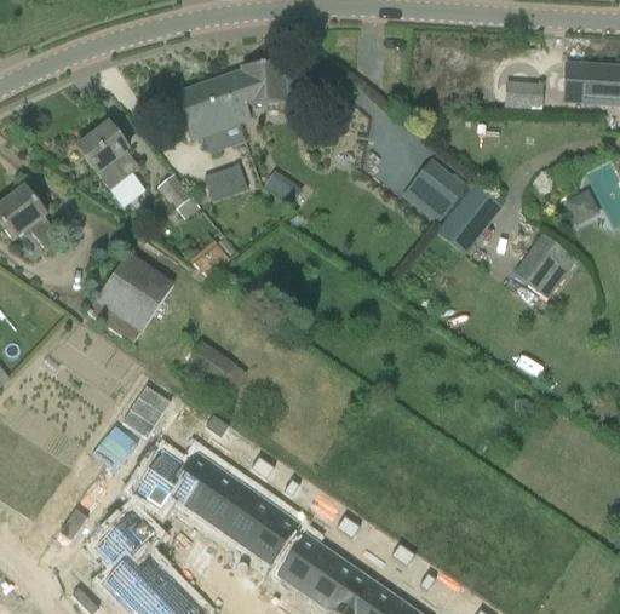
[(241,69),(220,76),(236,122),(247,119),(244,104),(285,102),(282,62),(241,66),(241,69)]
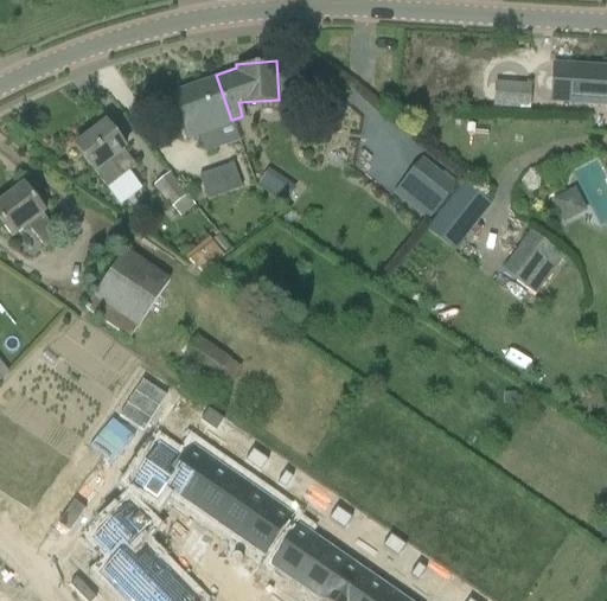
[(551,97),(606,100),(606,65),(554,63),(551,97)]
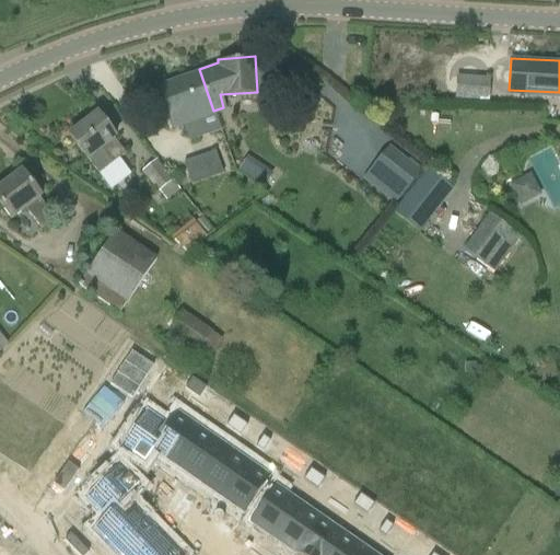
[(172,125),(213,111),(199,69),(158,84),(172,125)]
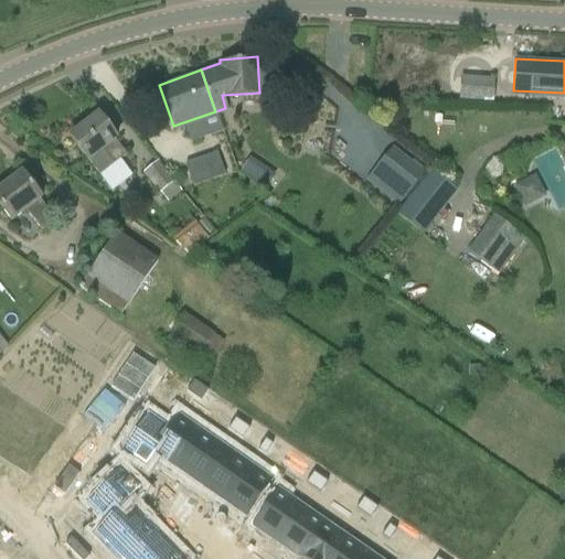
[(462,74),(460,97),(491,99),(493,76),(462,74)]
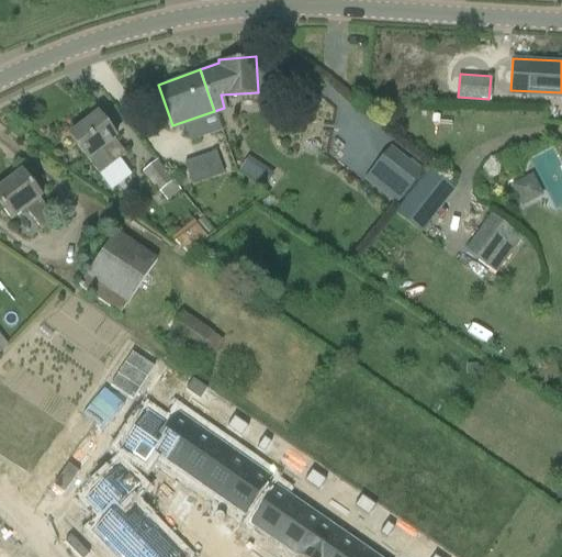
[(99,171),(114,160),(125,152),(114,136),(115,135),(97,111),(69,133),(88,157),(88,156),(99,171)]
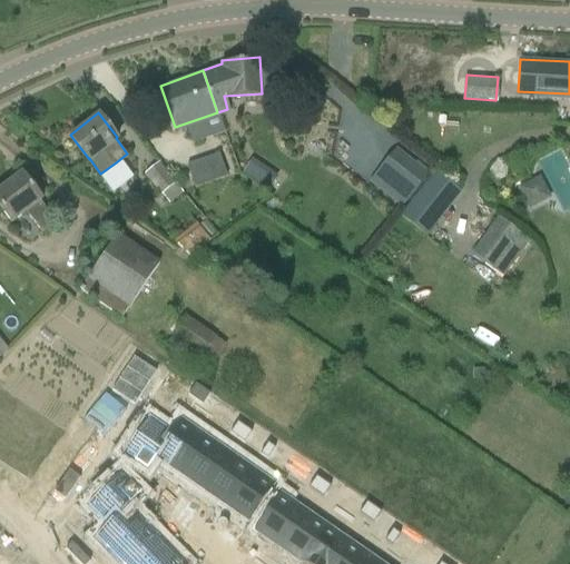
[(395,145),(387,155),(420,181),(428,170),(395,145)]
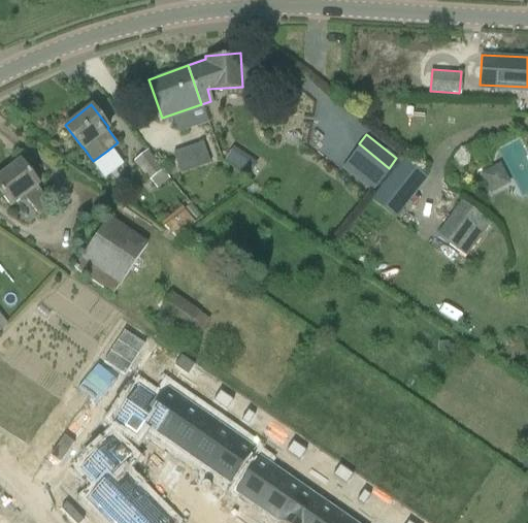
[(173,150),(180,171),(210,161),(202,139),(173,150)]
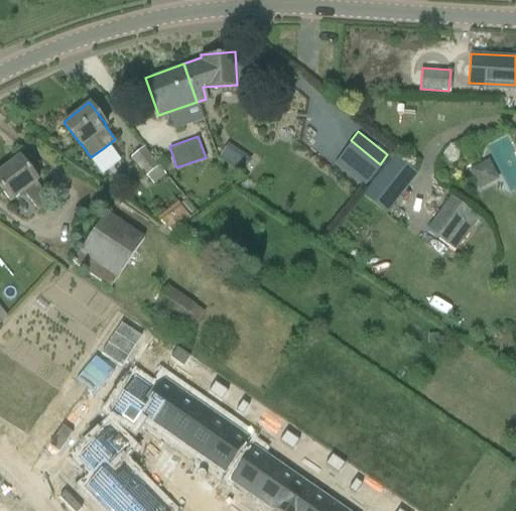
[(131,154),(146,173),(153,181),(165,172),(143,145),(131,154)]
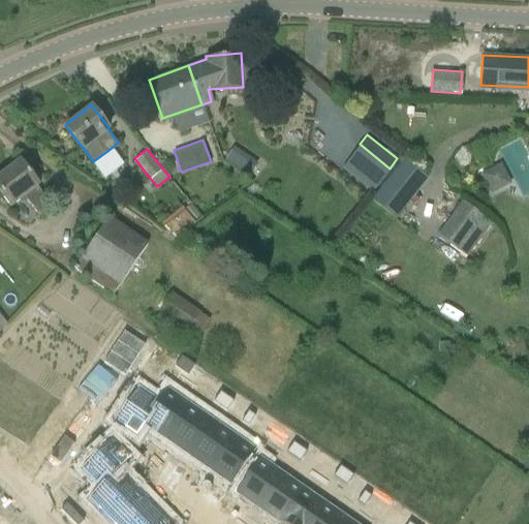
[(256,161),(249,156),(241,168),(248,174),(256,161)]
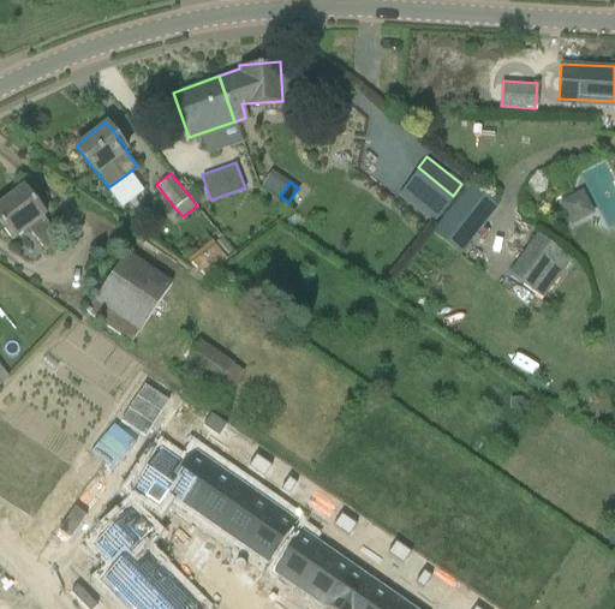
[(470,181),(466,187),(457,198),(433,228),(459,250),(496,203),(470,181)]
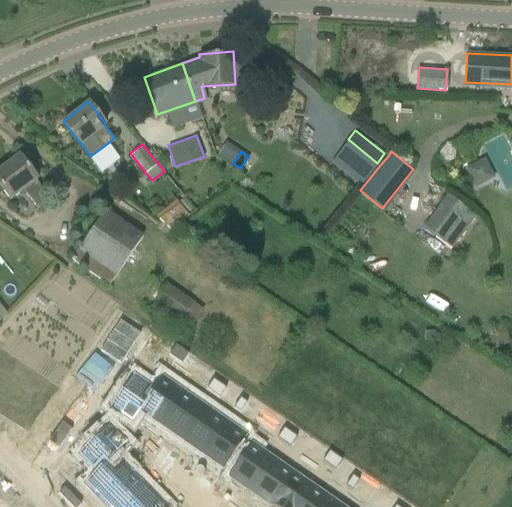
[(20,153),(0,168),(0,183),(10,197),(24,187),(37,205),(50,195),(36,178),(37,177),(20,153)]
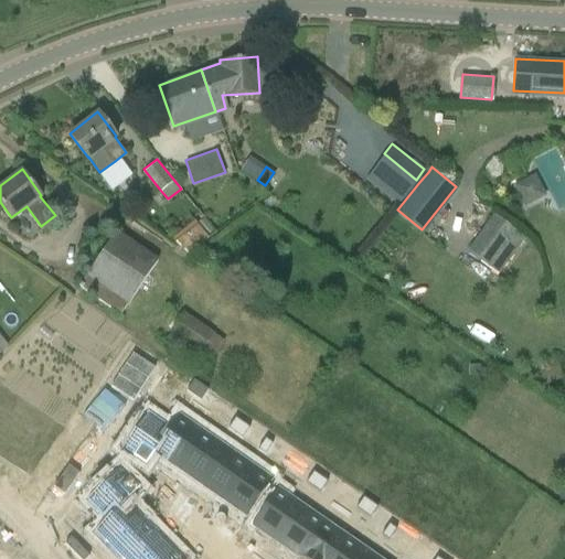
[(535,169),(515,180),(526,202),(547,191),(535,169)]
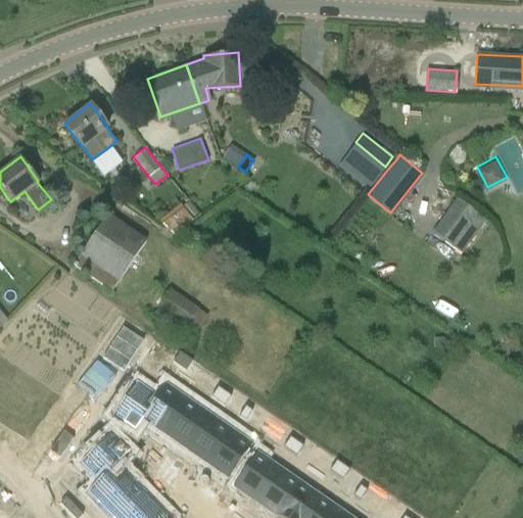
[(463,250),(486,218),(457,196),(433,230),(457,246),(463,250)]
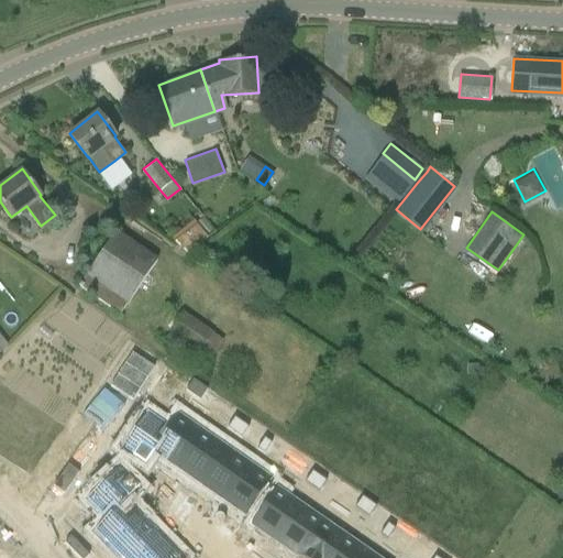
[(212,228),(202,216),(196,221),(206,233),(212,228)]
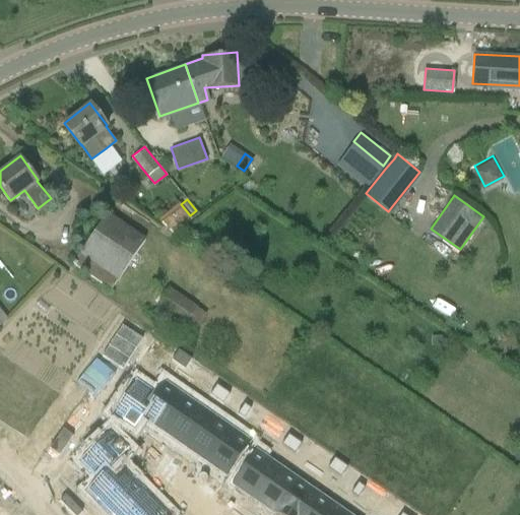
[(170,228),(174,231),(190,216),(179,201),(159,216),(164,221),(170,228)]
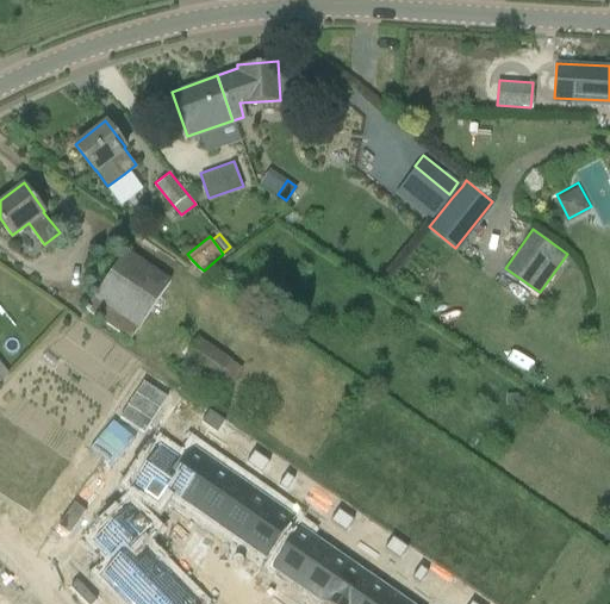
[(147,324),(173,274),(124,247),(97,298),(147,324)]
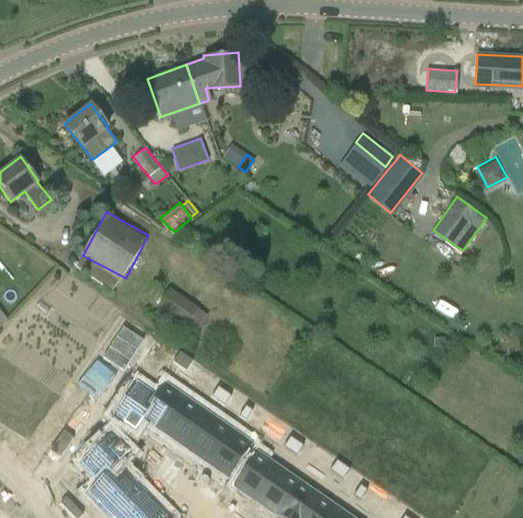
[(153,315),(181,333),(198,307),(171,288),(153,315)]
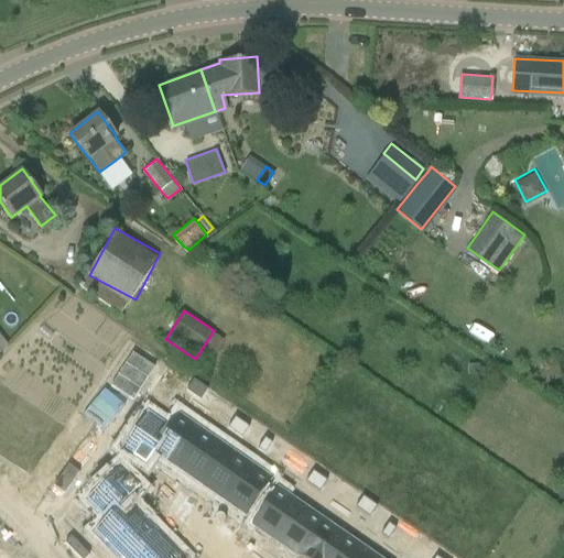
[(186,387),(193,392),(201,382),(193,376),(186,387)]
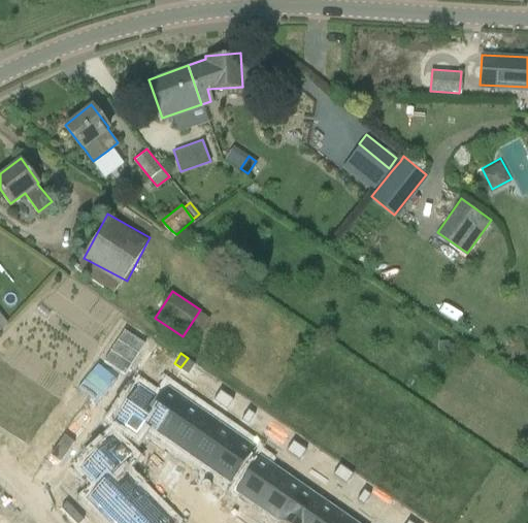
[(195,362),(188,358),(180,367),(188,372),(195,362)]
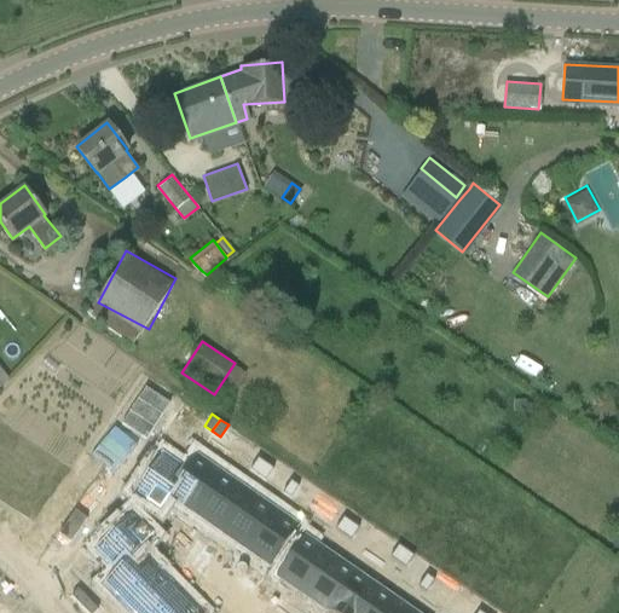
[(160,509),(169,495),(168,493),(197,452),(196,452),(186,467),(161,449),(132,491),(160,509)]
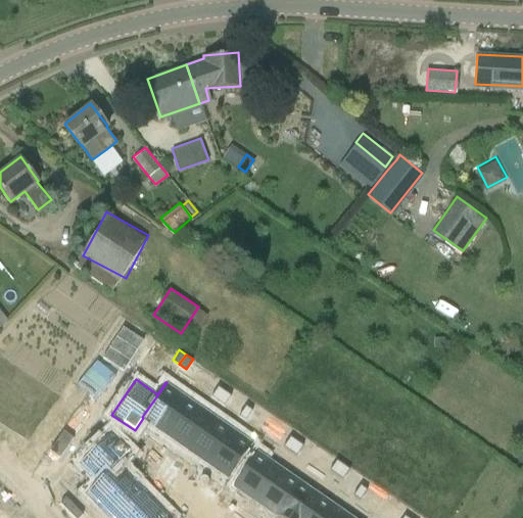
[(143,418),(163,432),(188,396),(167,382),(142,417),(143,418)]
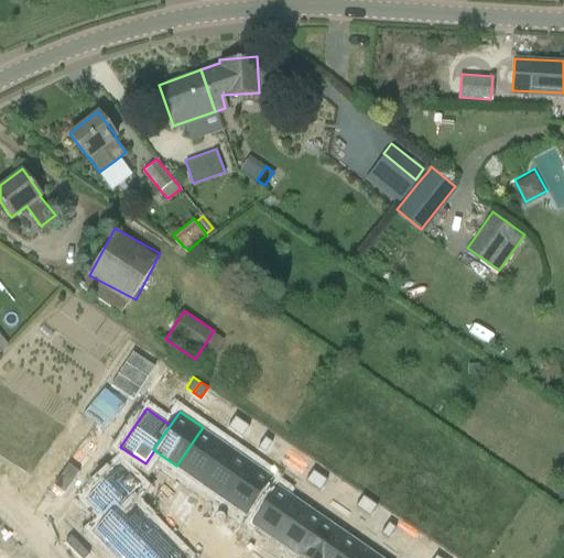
[(227,425),(235,430),(242,419),(235,414),(227,425)]
